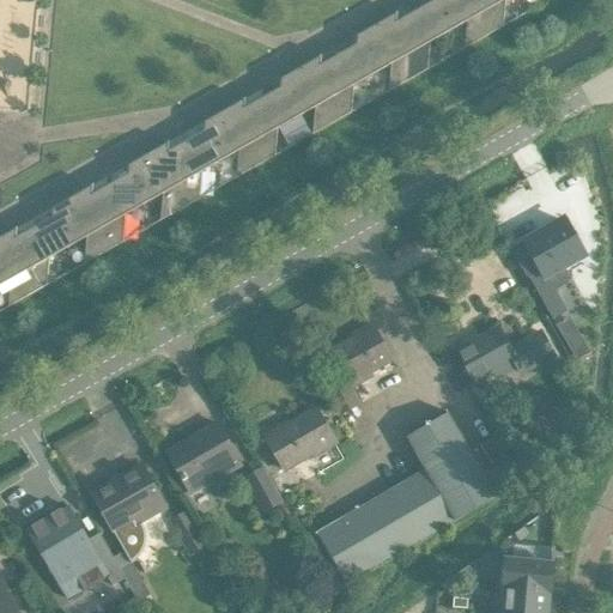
[(448,32),(450,0),(431,0),(431,1),(414,11),(407,82),(428,71),(430,43),(448,32)]
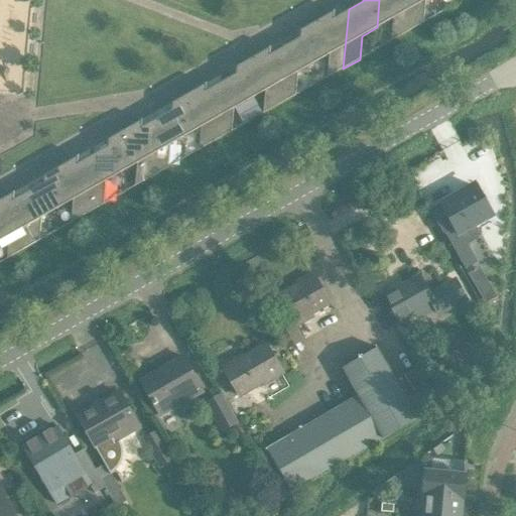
[(407,32),(409,0),(379,0),(377,27),(392,19),(390,41),(407,32)]
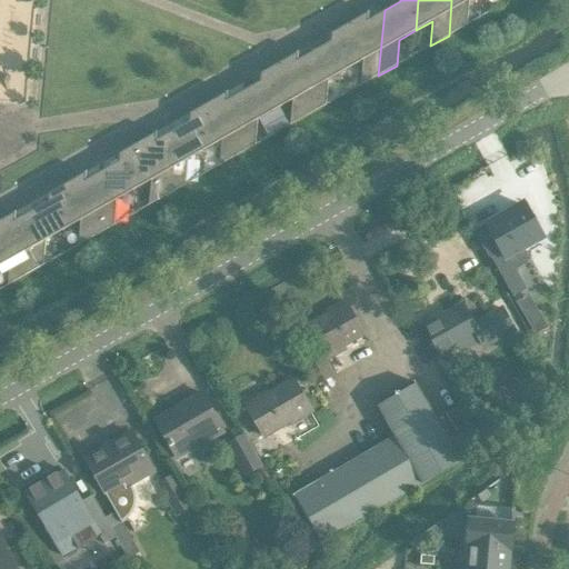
[(469,0),(451,0),(449,36),(467,26),(469,0)]
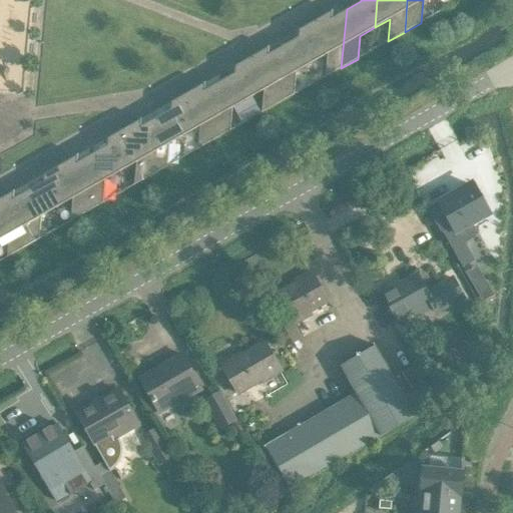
[(341,68),(347,9),(332,18),(332,11),(316,20),(312,63),(327,55),(325,77),(341,68)]
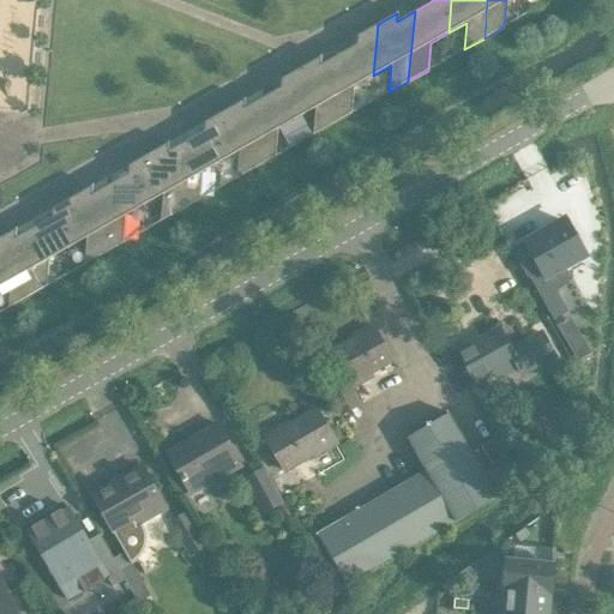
[(373,76),(378,24),(356,36),(356,44),(338,54),(332,125),(351,114),(354,86),(373,76)]
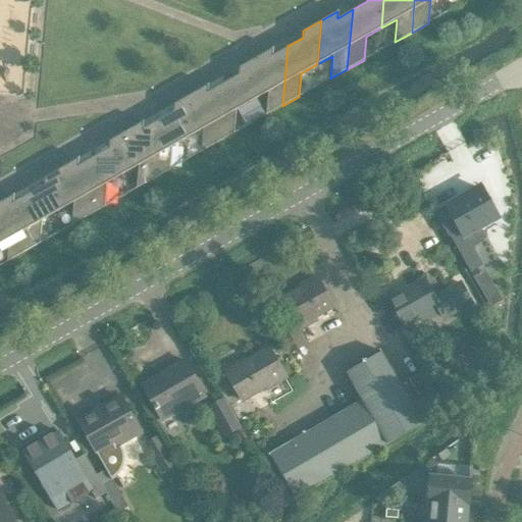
[(282,106),(288,46),(272,55),(273,48),(256,57),(252,101),(267,93),(265,116),(282,106)]
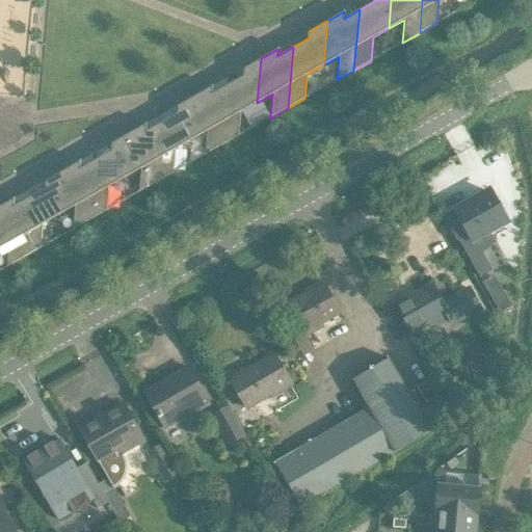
[(257,103),(261,58),(243,69),(242,76),(228,84),(221,145),(239,136),(241,112),(257,103)]
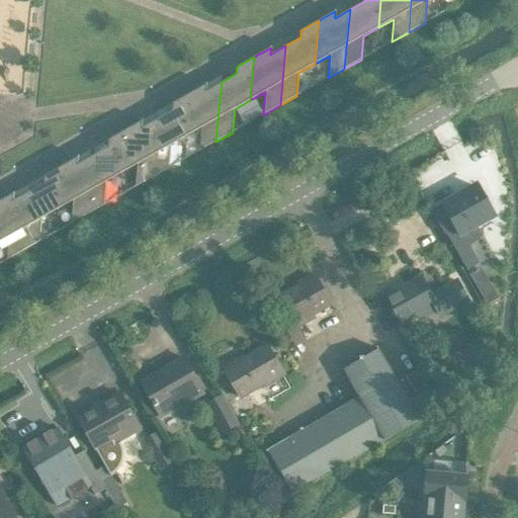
[(216,142),(222,82),(206,91),(206,84),(190,93),(186,138),(201,128),(199,152),(216,142)]
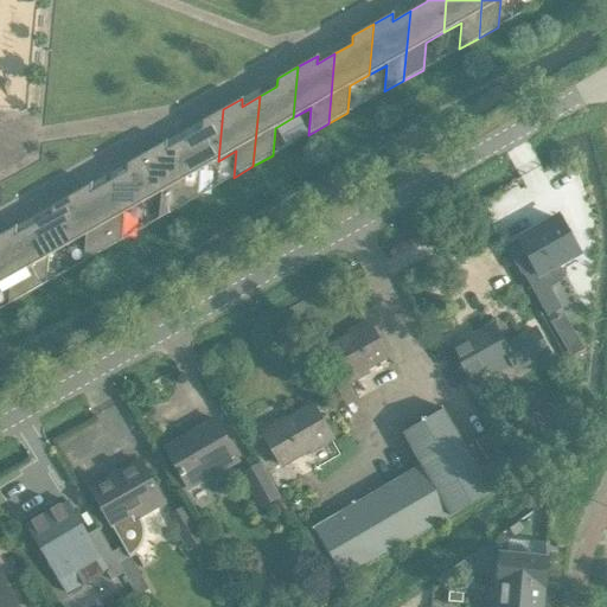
[(218,161),(223,109),(202,121),(202,129),(184,139),(178,209),(197,198),(199,171),(218,161)]
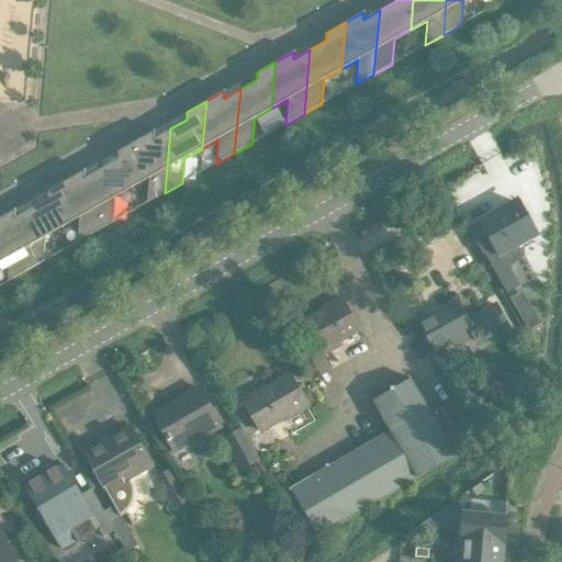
[(165,193),(170,128),(154,138),(155,131),(136,141),(132,188),(148,179),(146,203),(165,193)]
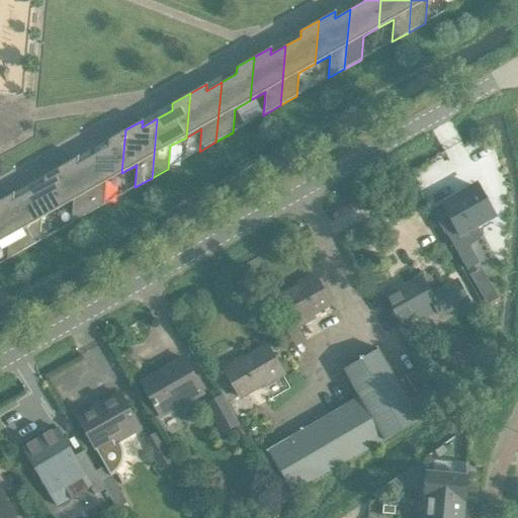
[(121,173),(125,130),(108,140),(107,147),(93,155),(87,214),(104,205),(106,182),(121,173)]
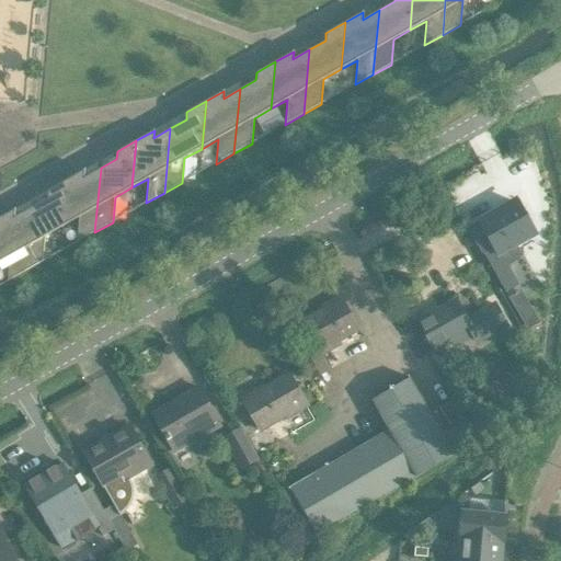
[(94,232),(101,168),(84,178),(84,170),(67,180),(63,228),(79,218),(77,243),(94,232)]
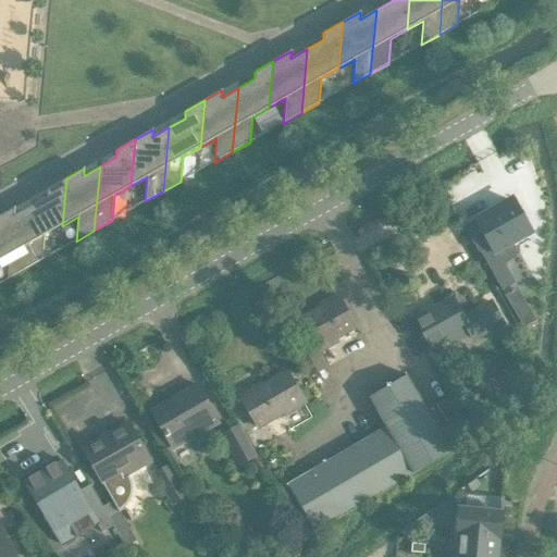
[(62,226),(66,178),(47,189),(47,197),(31,206),(25,270),(42,260),(45,235),(62,226)]
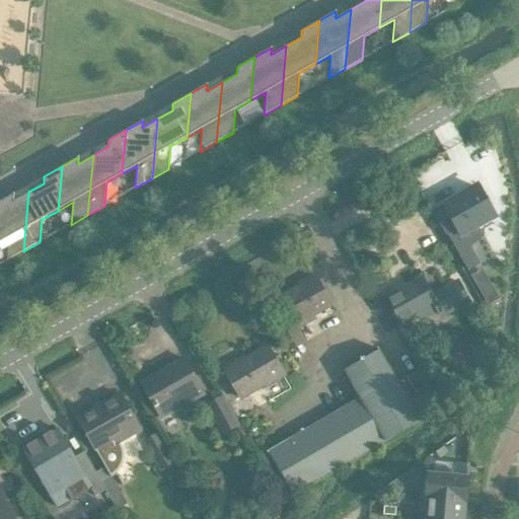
[(474,188),(443,205),(445,210),(456,230),(448,235),(468,271),(479,264),(469,245),(480,238),(482,236),(476,228),(493,219),(484,203),(485,198),(479,189),(474,188)]
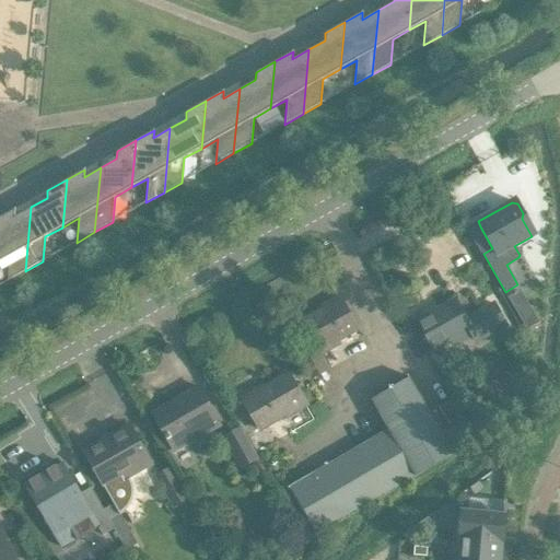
[(25,271),(31,207),(14,217),(15,209),(0,217),(0,261),(9,257),(7,282),(25,271)]
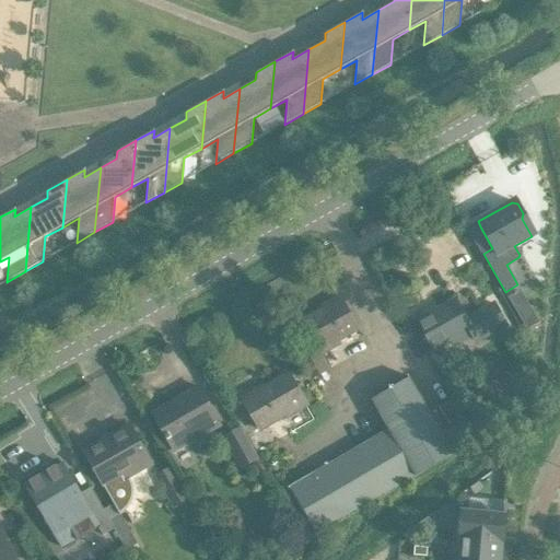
[(321,351),(357,330),(339,300),(303,321),(312,336),(293,346),(311,377),(329,366),(321,351)]
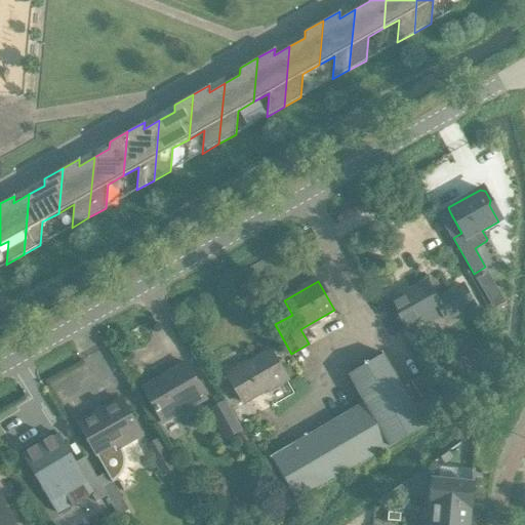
[(475,306),(463,285),(436,299),(426,281),(391,300),(407,329),(441,311),(446,321),(475,306)]
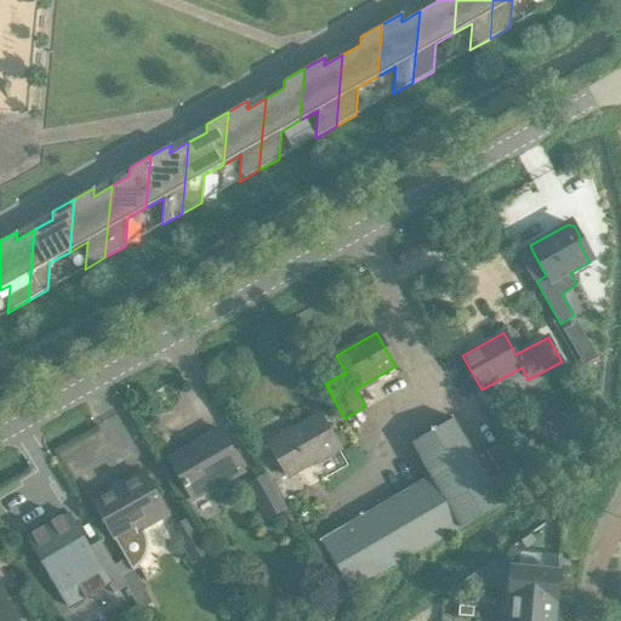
[(588,345),(576,352),(584,365),(596,358),(588,345)]
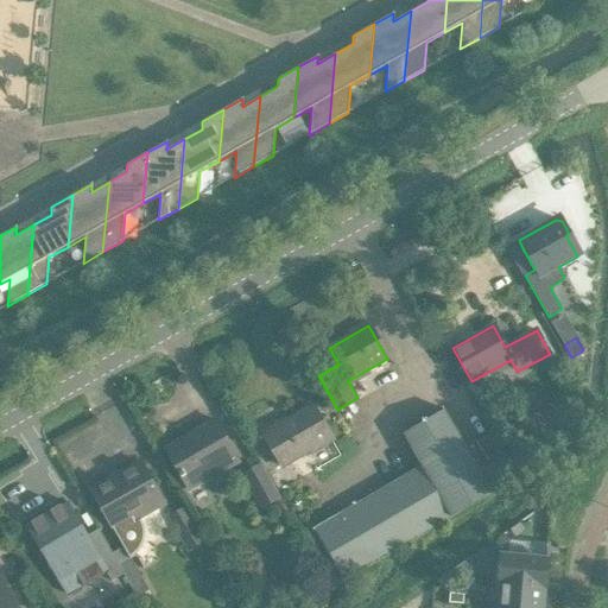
[(331,439),(312,406),(264,435),(283,468),(331,439)]
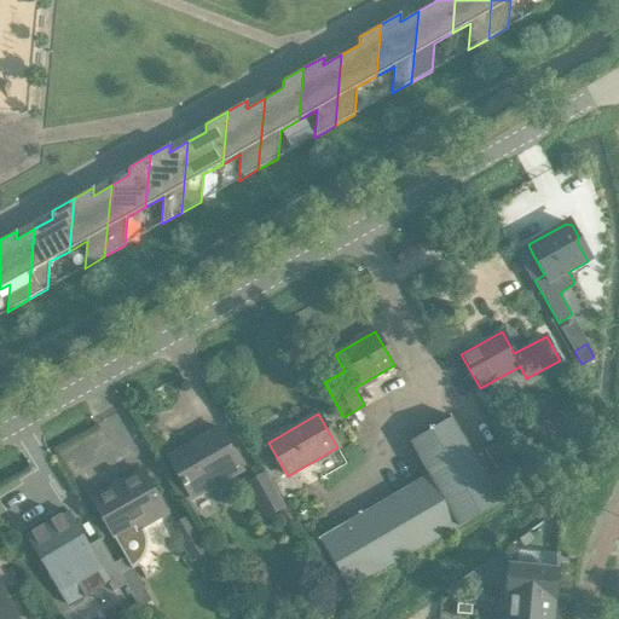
[(351,589),(501,503),(452,418),(410,443),(429,475),(322,538),(329,550),(320,556),(334,580),(343,576),(351,589)]
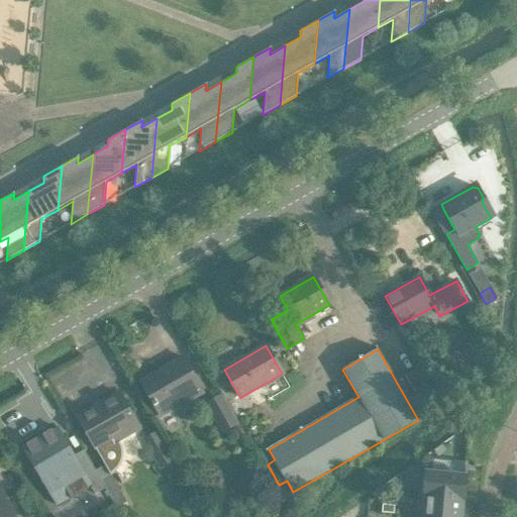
[(202,393),(183,357),(140,382),(161,417),(202,393)]
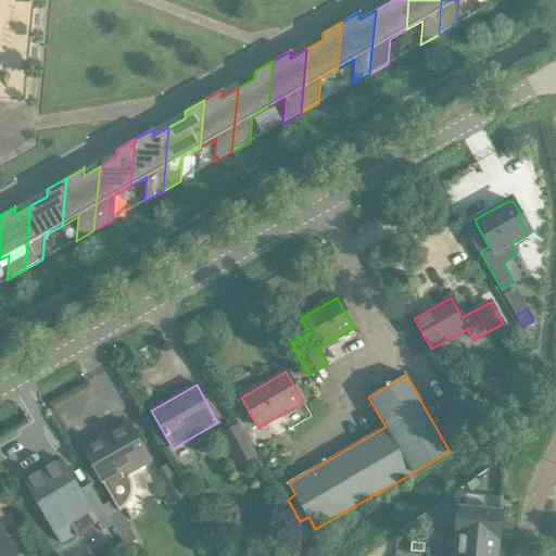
[(485,421),(463,388),(436,406),(459,441),(485,421)]
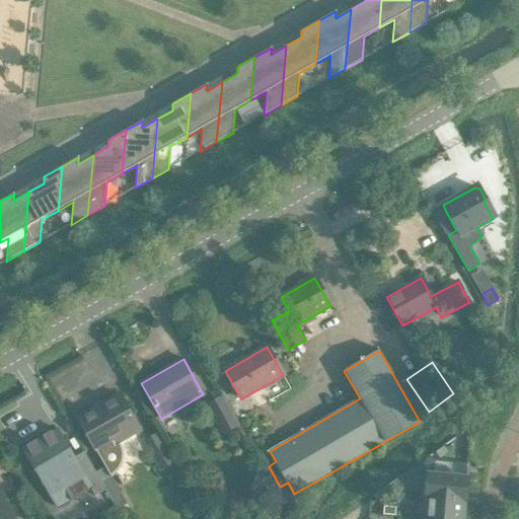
[(140,431),(120,395),(77,420),(107,472),(109,470),(112,469),(114,467),(115,466),(116,465),(117,463),(117,462),(118,461),(118,459),(118,457),(118,456),(118,454),(118,453),(118,451),(117,450),(116,448),(115,445),(140,431)]
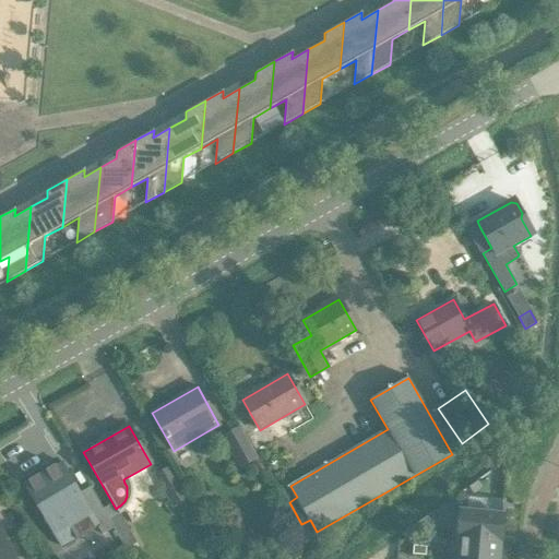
[(257,459),(239,428),(224,437),(241,467),(257,459)]
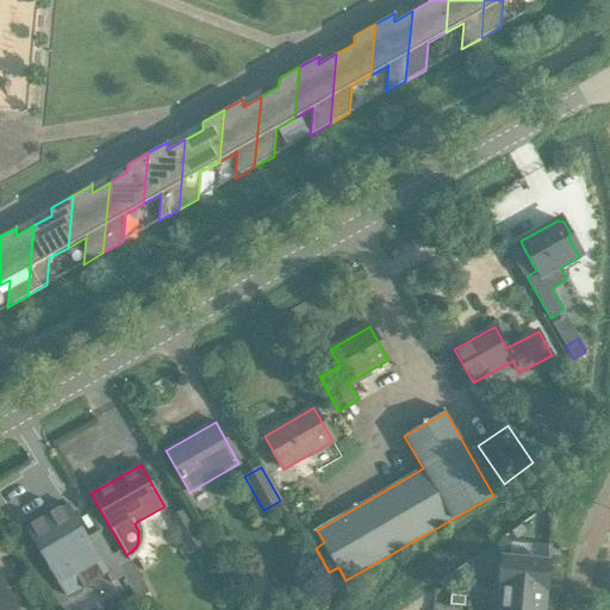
[(60,509),(27,528),(56,577),(67,593),(68,597),(70,596),(80,590),(107,574),(112,584),(124,576),(99,531),(87,539),(67,506),(68,506),(67,504),(61,508),(61,506),(58,508),(60,509)]
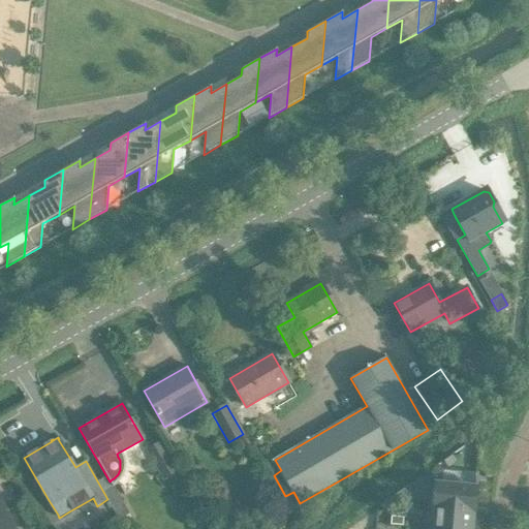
[(177,471),(160,442),(146,450),(162,479),(177,471)]
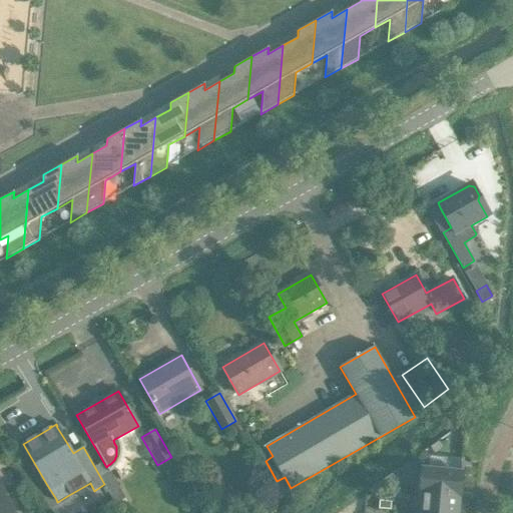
[(417,469),(415,491),(459,495),(461,473),(459,473),(460,459),(430,456),(429,470),(417,469)]
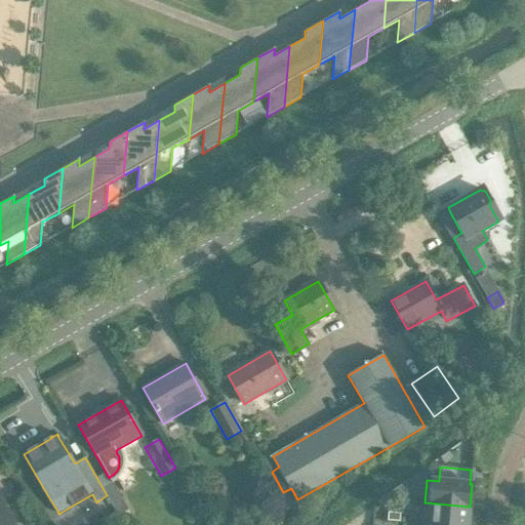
[(129,511),(114,483),(104,488),(120,517),(129,511)]
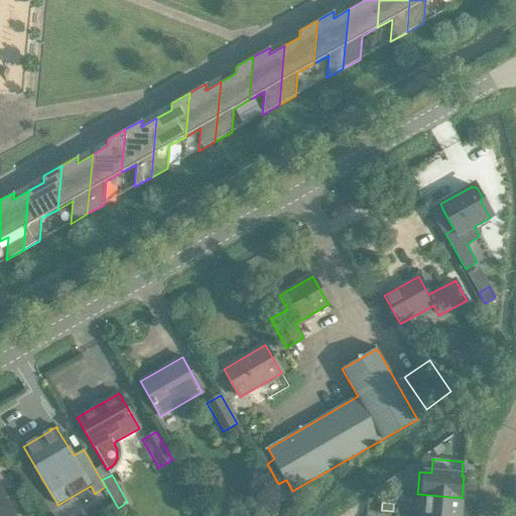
[(0,515),(16,515),(0,483),(0,515)]
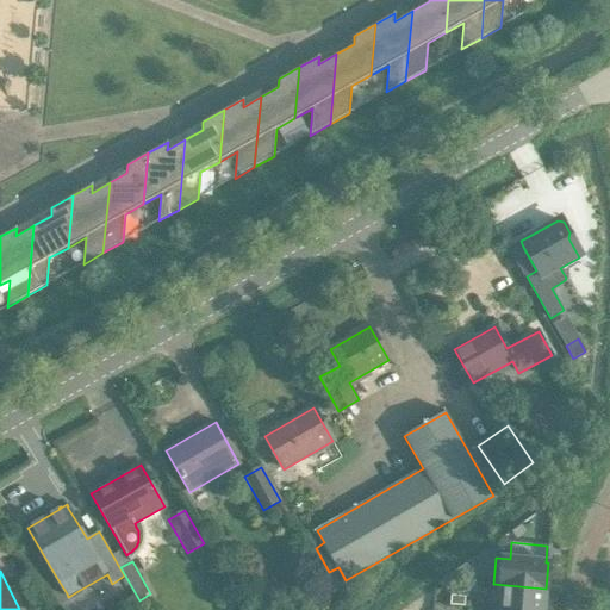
[(493,584),(491,609),(543,609),(546,589),(493,584)]
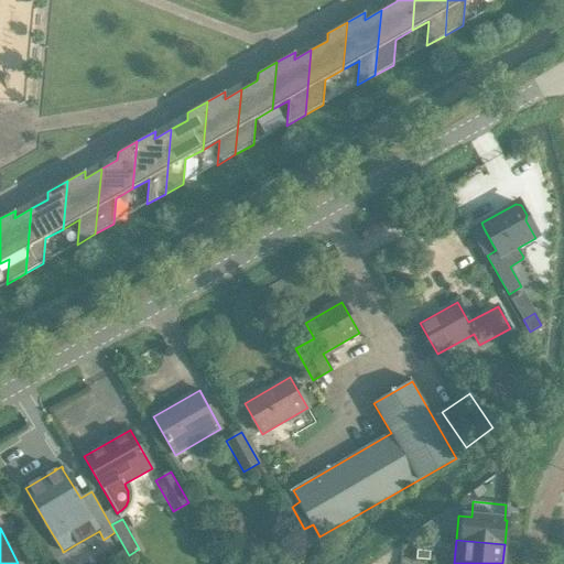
[(430,552),(418,551),(416,560),(430,561),(430,552)]
